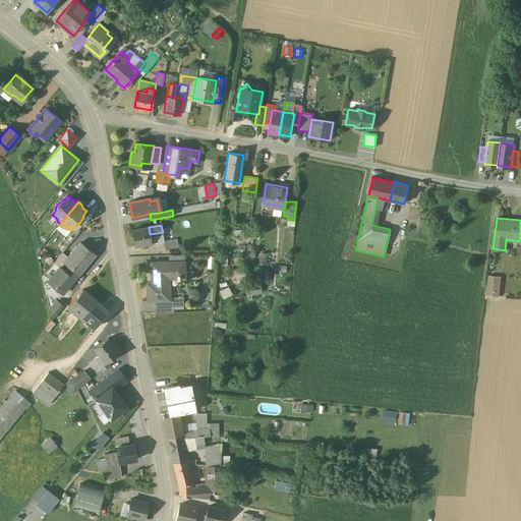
[(149,227),(132,230),(135,246),(143,245),(143,248),(149,248),(149,244),(152,243),(150,234),(149,227)]
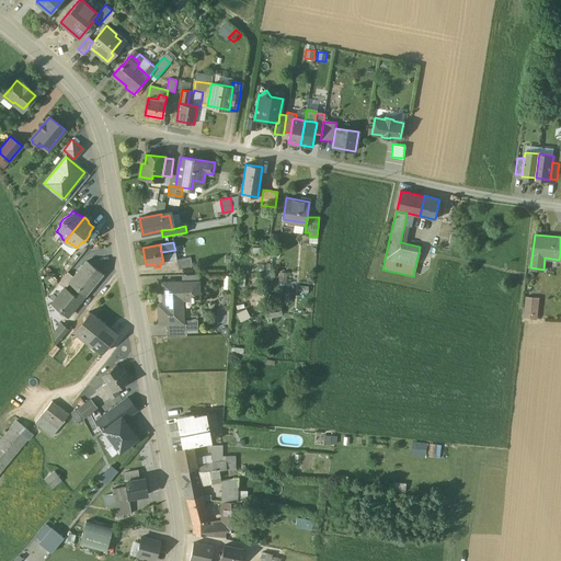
[(184,245),(174,247),(175,250),(176,260),(186,259),(184,245)]
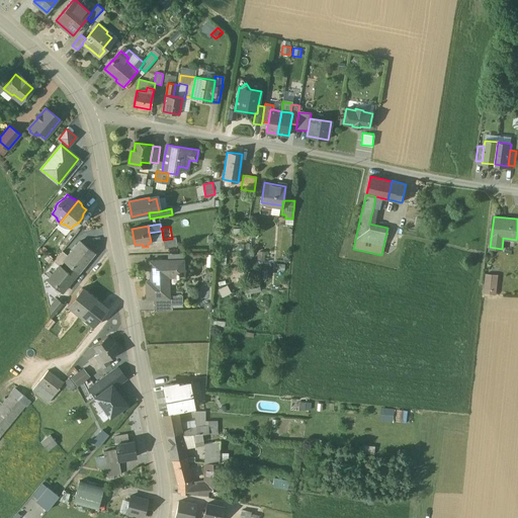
[(162,231),(149,233),(151,242),(163,240),(162,231)]
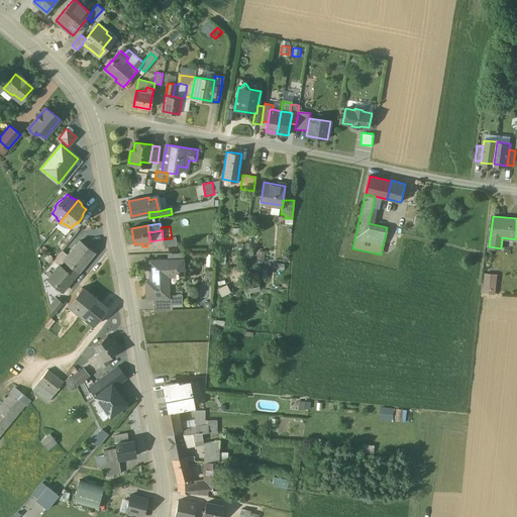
[(163,239),(165,247),(177,245),(176,237),(163,239)]
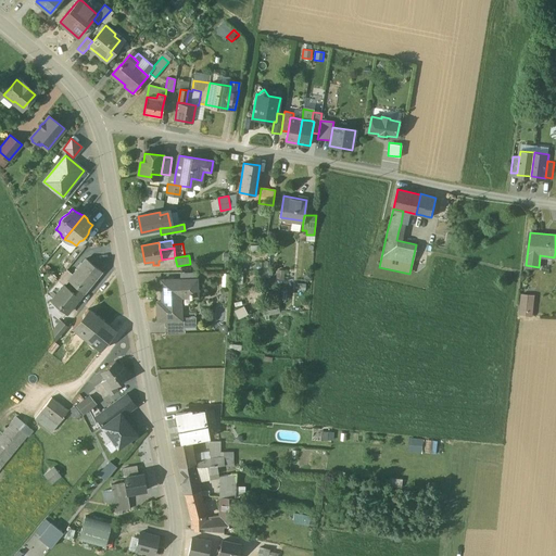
[(101,272),(86,258),(73,275),(68,280),(79,289),(84,292),(101,272)]
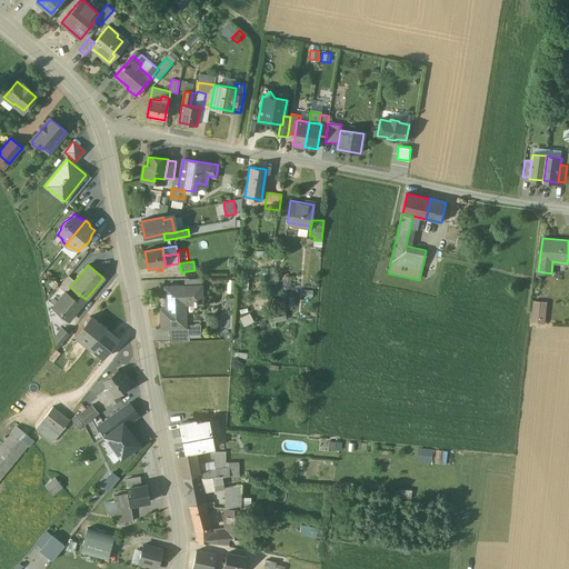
[(75,281),(69,276),(59,287),(66,292),(70,287),(75,281)]
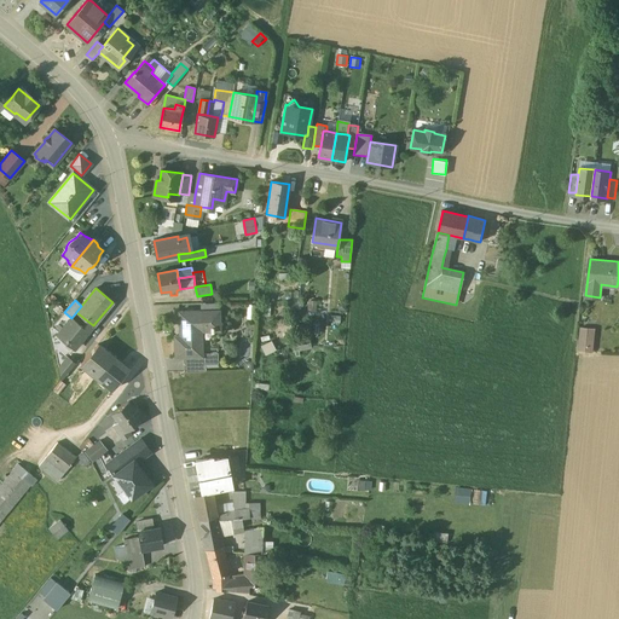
[(220,310),(179,312),(180,336),(174,336),(175,358),(184,357),(203,357),(202,353),(202,331),(220,330),(220,310)]
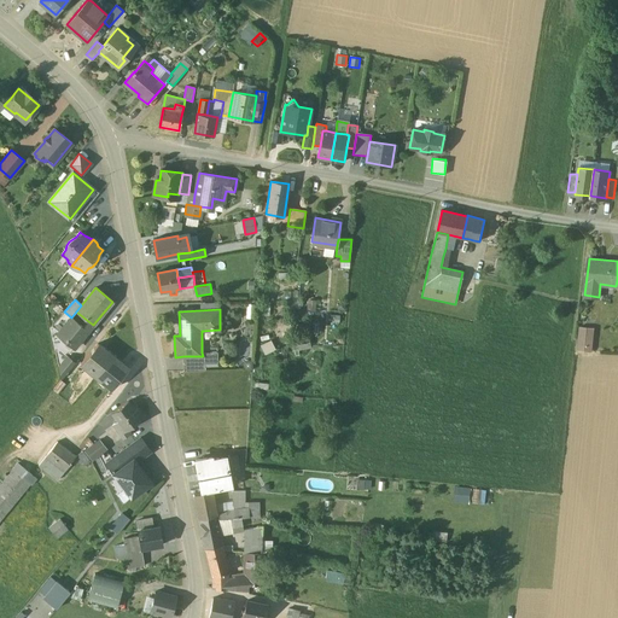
[(71,318),(59,332),(66,338),(64,339),(75,348),(93,325),(88,321),(83,327),(71,318)]
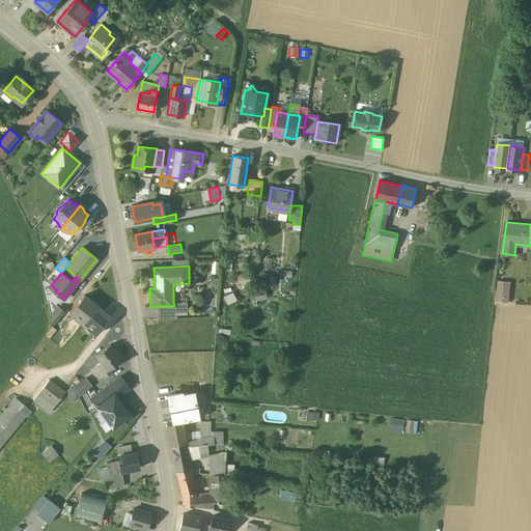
[(509,301),(511,281),(498,280),(496,300),(509,301)]
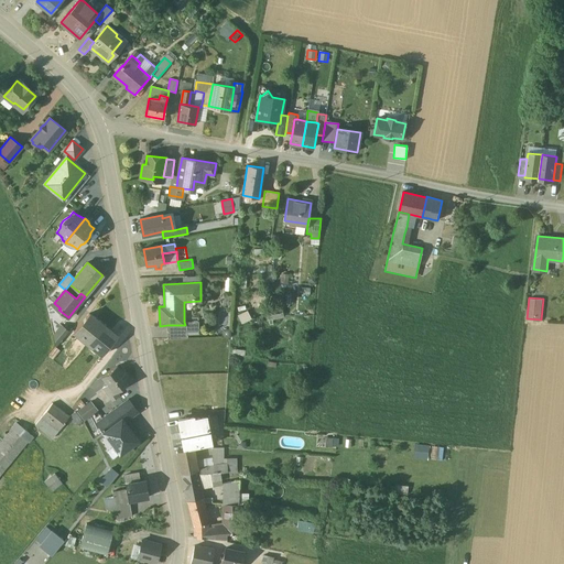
[(242,323),(252,318),(248,310),(239,314),(242,323)]
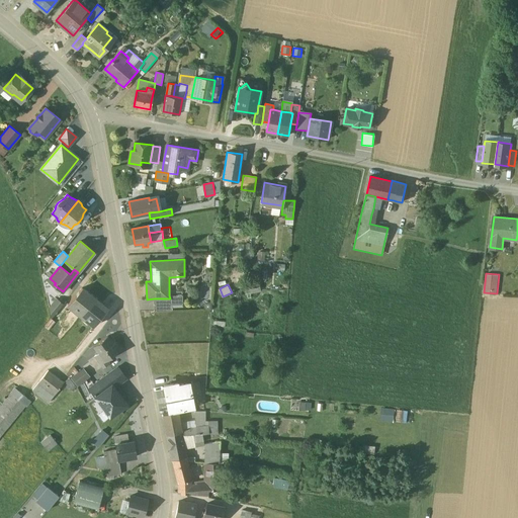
[(245,294),(259,291),(258,284),(244,287),(245,294)]
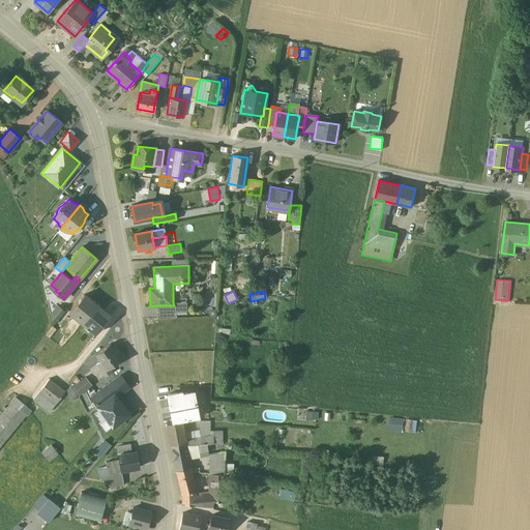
[(96,306),(83,295),(69,312),(77,318),(78,317),(84,322),(96,306)]
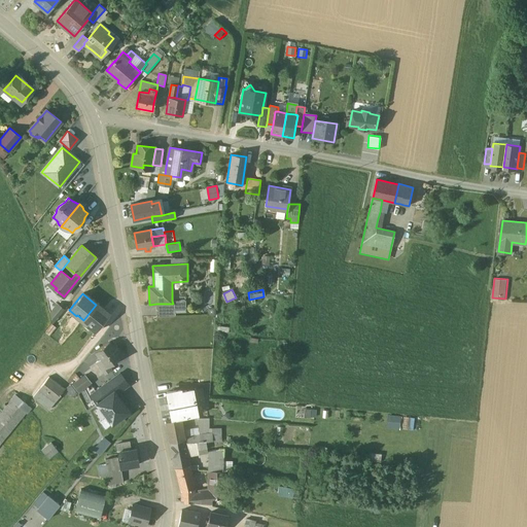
[(173,304),(156,304),(156,316),(175,316),(175,310),(185,310),(185,301),(172,301),(173,304)]
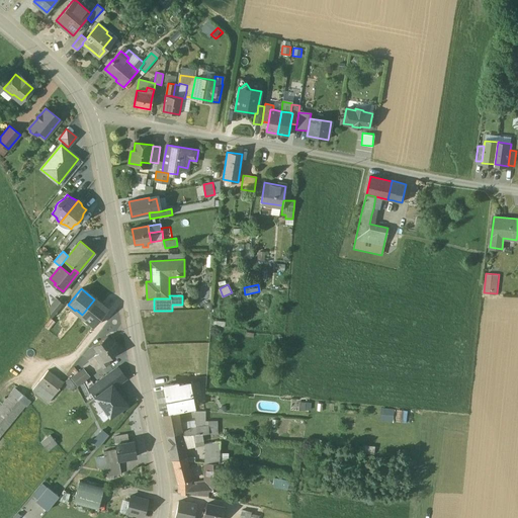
[(63,305),(57,299),(49,309),(51,319),(63,305)]
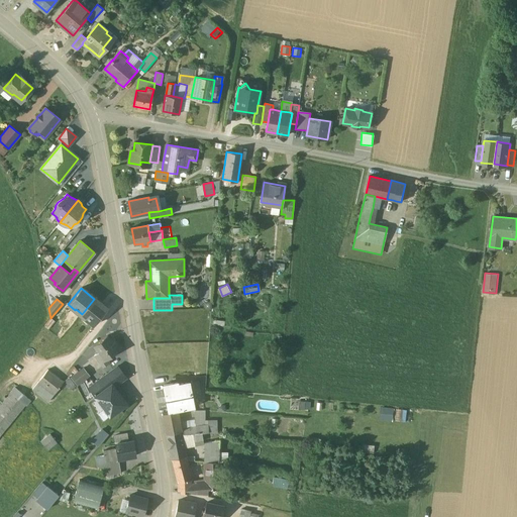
[(94,299),(82,314),(87,318),(86,318),(94,325),(107,309),(94,299)]
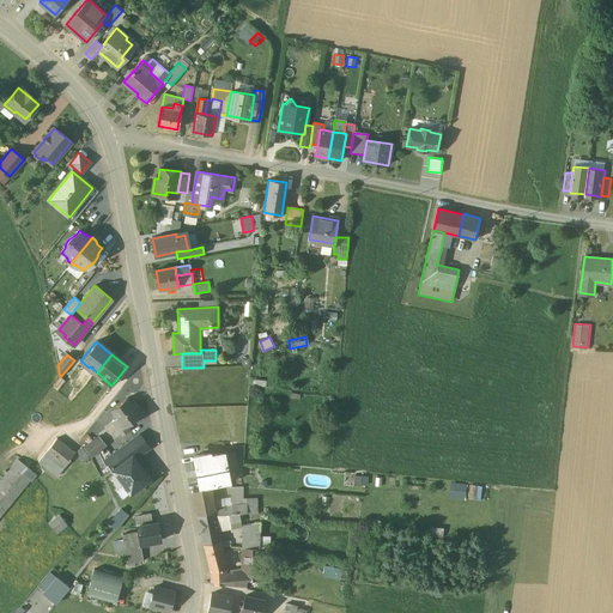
[(60,377),(53,387),(58,390),(65,381),(60,377)]
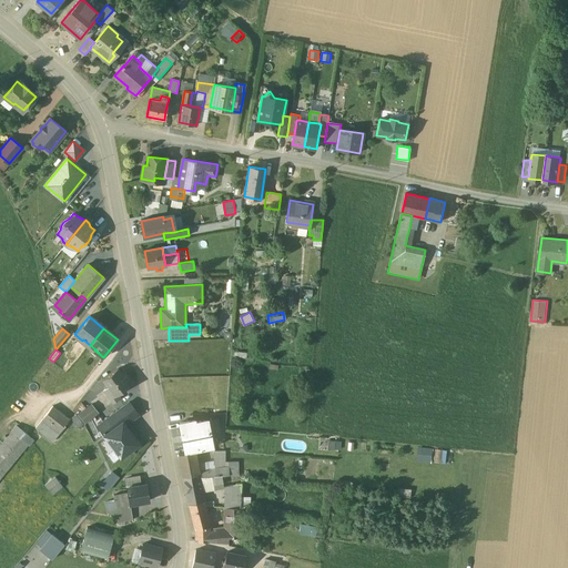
[(128,386),(117,371),(102,381),(108,388),(114,397),(118,395),(128,386)]
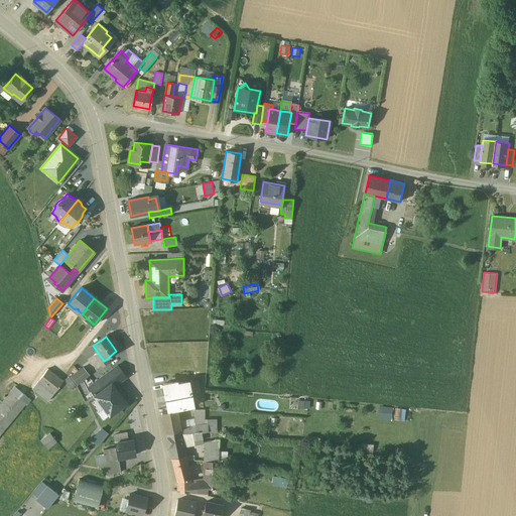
[(103,368),(110,363),(107,359),(104,361),(98,353),(94,356),(103,368)]
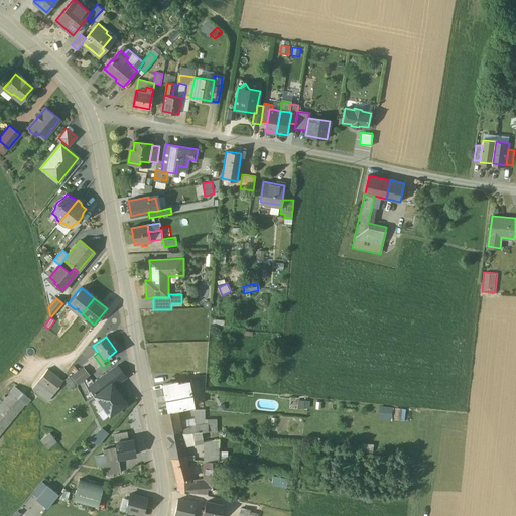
[(117,366),(89,387),(95,396),(112,383),(114,386),(126,377),(117,366)]
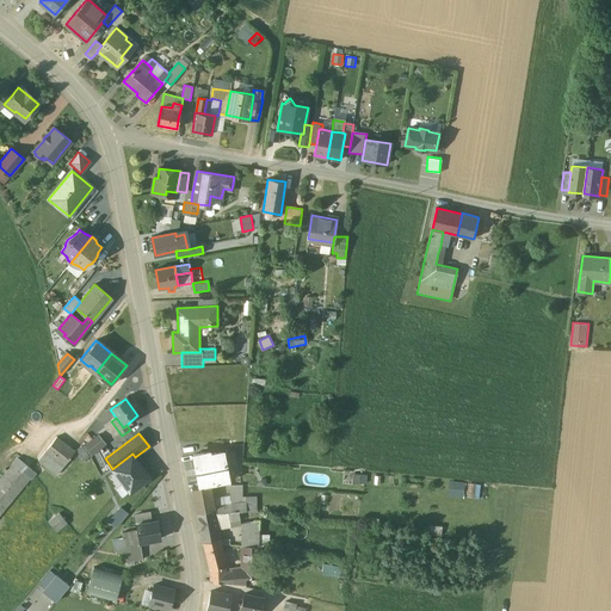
[(106,445),(98,436),(85,445),(93,456),(106,445)]
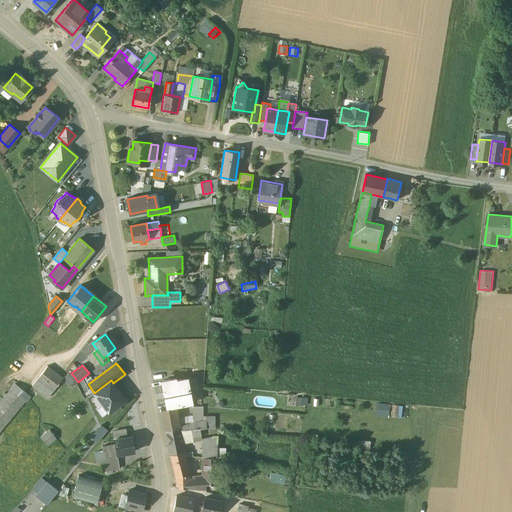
[(53,372),(51,375),(45,370),(36,381),(42,387),(44,385),(52,391),(62,379),(53,372)]
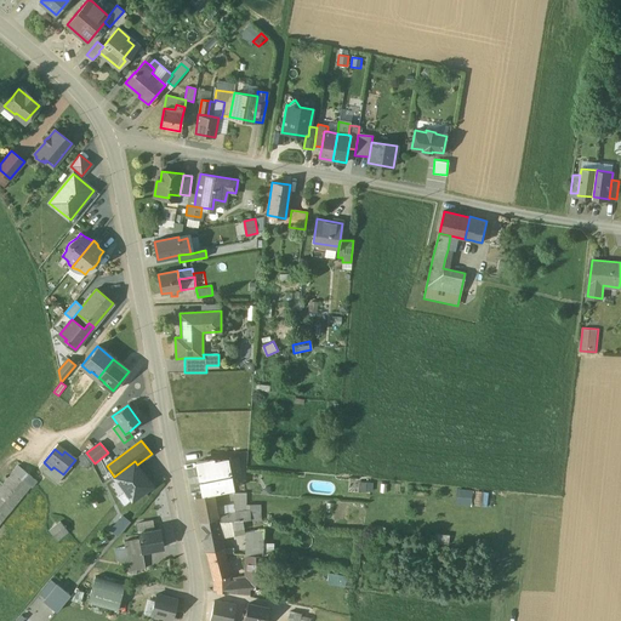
[(83,460),(79,463),(84,469),(90,463),(85,457),(83,460)]
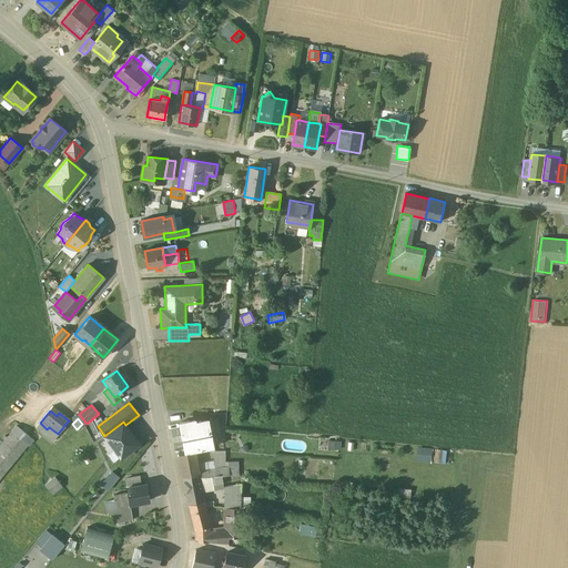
[(208,419),(195,423),(194,421),(180,423),(185,453),(194,452),(213,448),(208,419)]
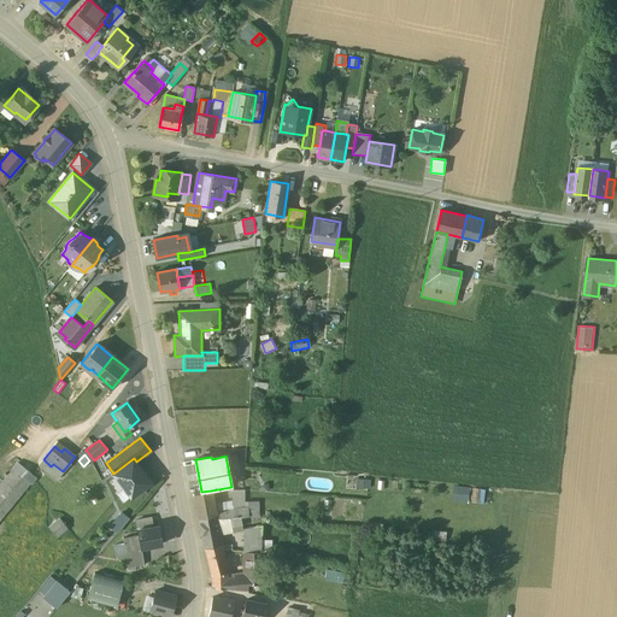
[(113,474),(131,497),(151,481),(136,462),(134,458),(113,474)]
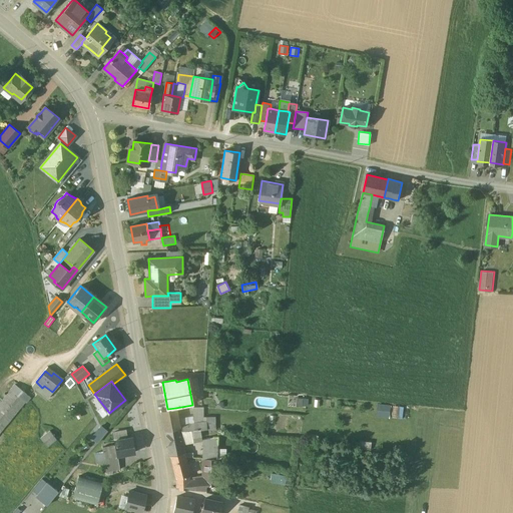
[(52,392),(44,386),(42,388),(36,382),(32,388),(46,399),(52,392)]
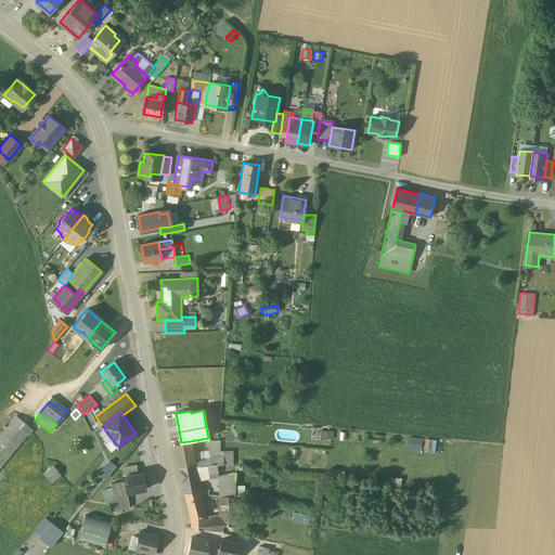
[(15,417),(0,435),(0,466),(30,429),(15,417)]
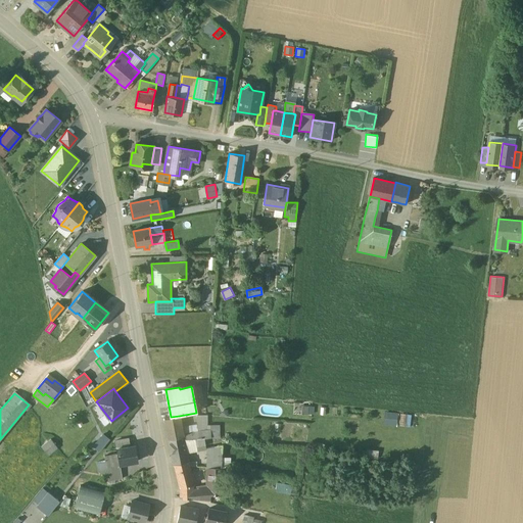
[(385,411),(383,423),(396,425),(398,413),(385,411)]
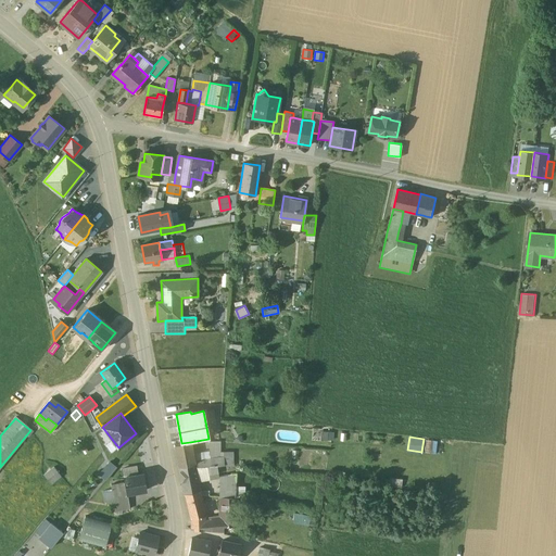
[(78,442),(71,446),(75,453),(83,449),(78,442)]
